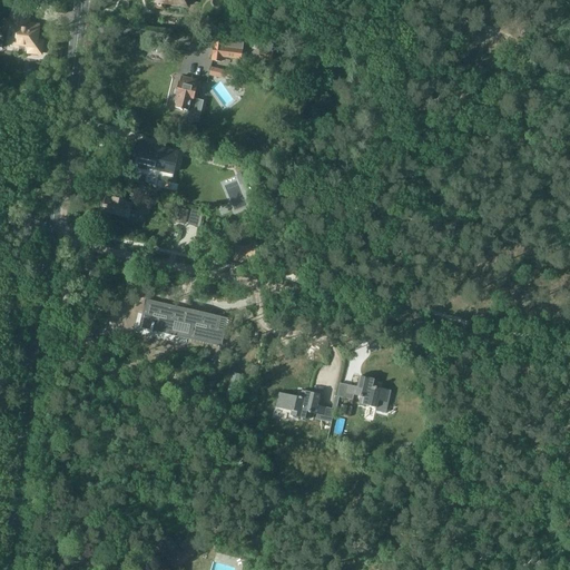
[(155,0),(155,1),(155,9),(166,10),(167,3),(187,6),(187,1),(189,2),(189,0),(155,0)]
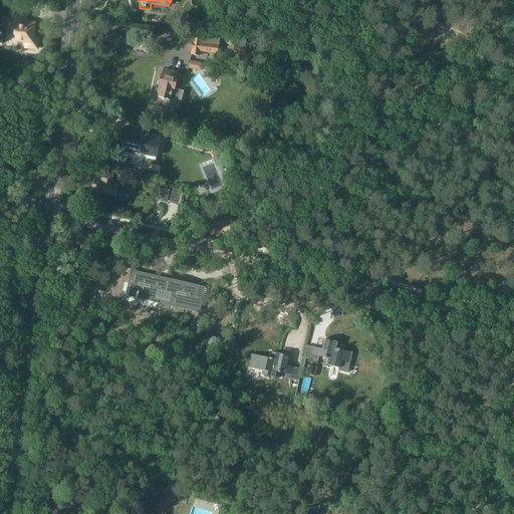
[(4,17),(3,27),(8,28),(6,39),(26,42),(25,47),(37,49),(38,37),(33,37),(35,23),(25,21),(26,12),(26,11),(22,11),(10,9),(9,18),(4,17)]
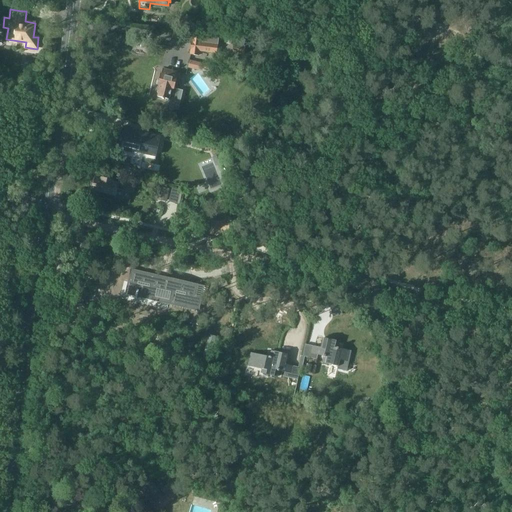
[(191,50),(190,54),(198,56),(199,51),(204,51),(204,52),(216,54),(218,39),(205,38),(205,43),(200,42),(200,38),(193,36),(192,41),(191,41),(190,50),(191,50)]
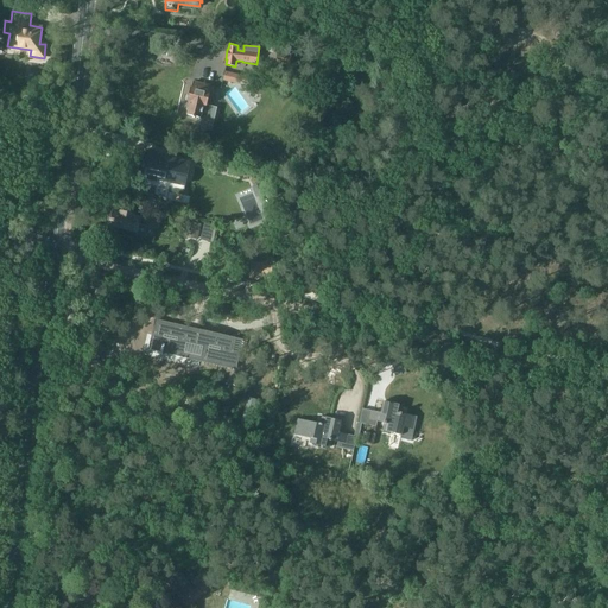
[(278,52),(276,63),(290,65),(291,55),(278,52)]
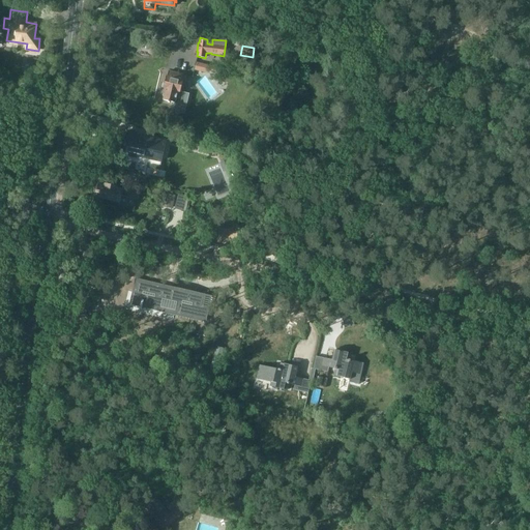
[(195,62),(194,70),(205,72),(207,65),(195,62)]
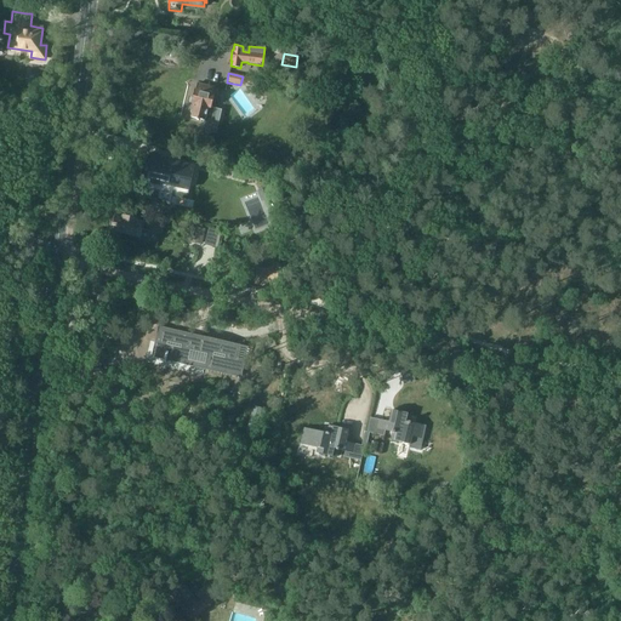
[(192,108),(191,112),(192,113),(192,117),(197,118),(197,120),(199,120),(199,119),(205,120),(203,130),(206,131),(208,134),(211,135),(214,132),(217,134),(222,109),(216,108),(212,107),(216,87),(209,86),(198,84),(197,90),(194,90),(192,103),(194,104),(193,107),(192,108)]
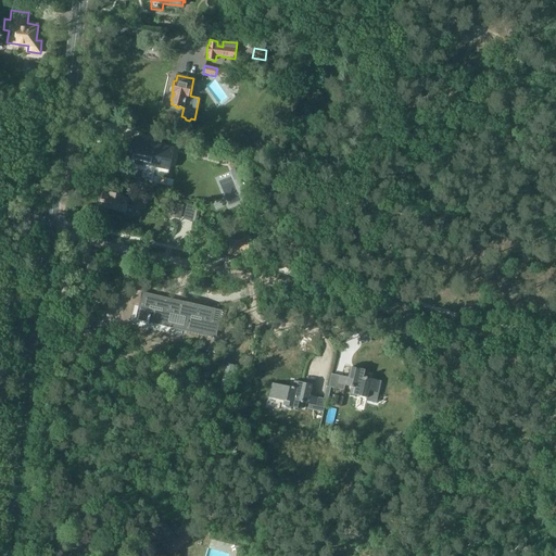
[(134,141),(129,163),(143,166),(143,165),(168,171),(173,150),(146,144),(146,143),(134,141)]
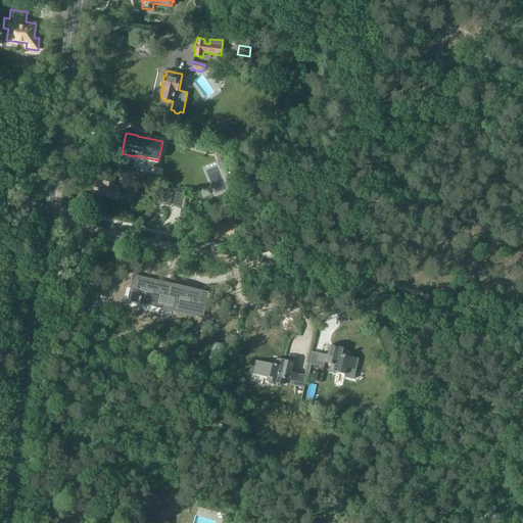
[(95,187),(94,190),(95,191),(94,195),(119,200),(120,193),(136,196),(138,186),(122,183),(121,187),(114,186),(114,185),(103,182),(103,184),(97,182),(96,186),(95,187)]
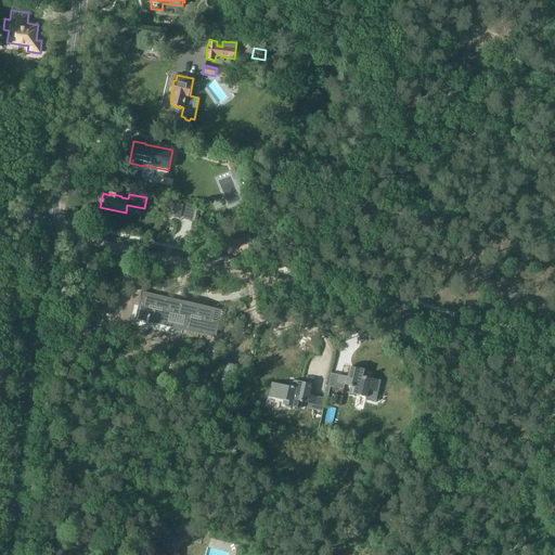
[(173,203),(170,217),(181,219),(183,205),(173,203)]
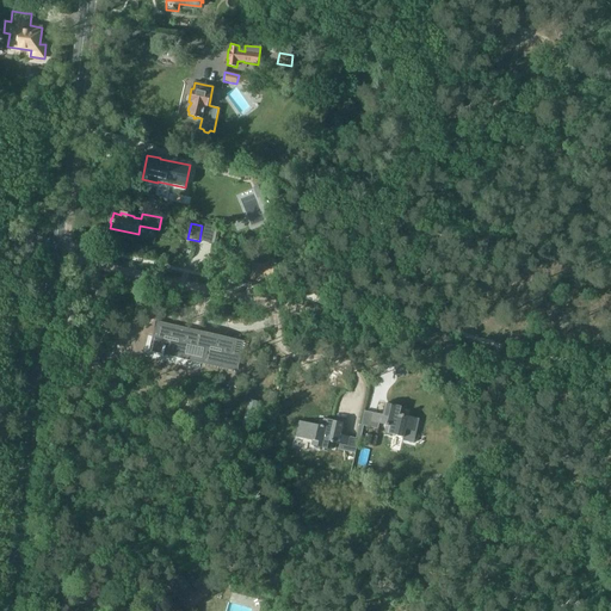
[(154,337),(150,350),(161,353),(161,357),(162,357),(164,353),(184,358),(185,356),(196,358),(203,359),(236,368),(240,356),(232,355),(234,347),(235,341),(235,340),(208,334),(207,339),(190,334),(190,333),(159,326),(156,338),(154,337)]
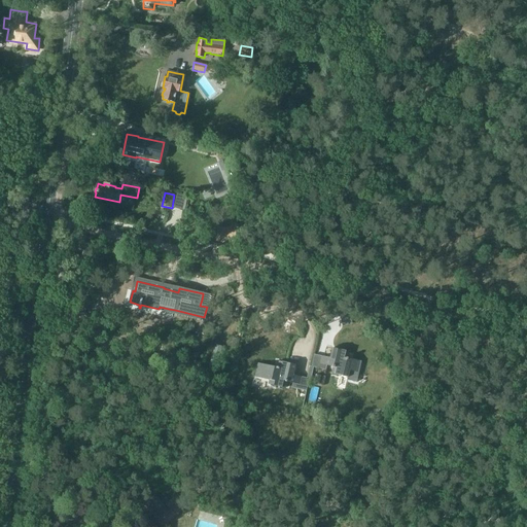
[(328,296),(327,302),(334,304),(335,297),(336,294),(329,293),(328,296)]
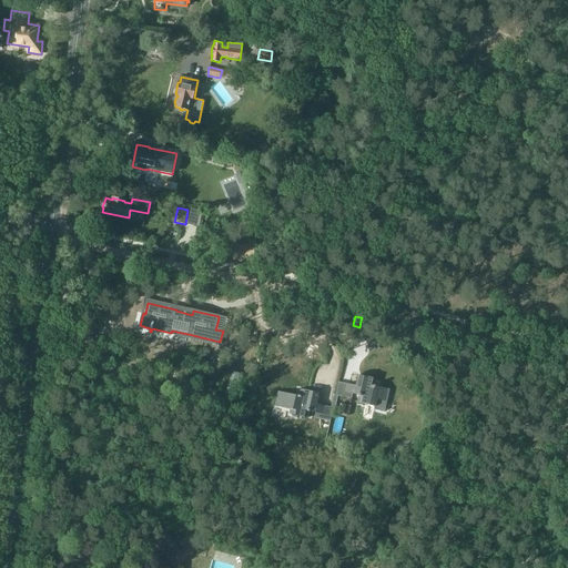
[(232,372),(224,397),(233,399),(241,374),(232,372)]
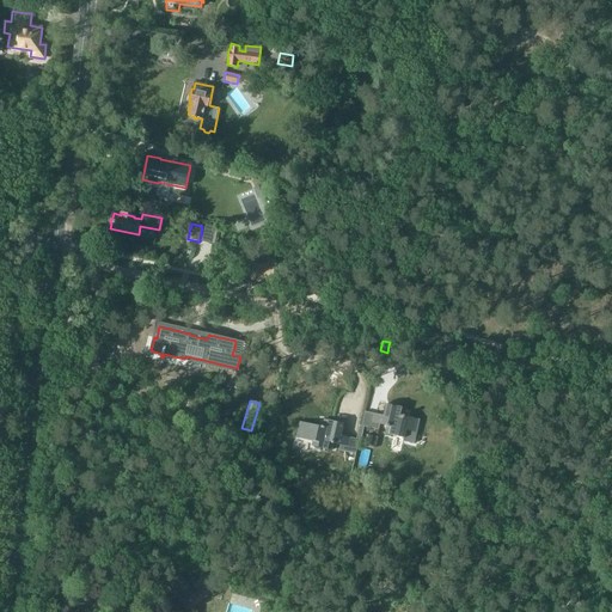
[(360,424),(357,433),(362,434),(365,427),(378,429),(380,424),(387,426),(385,433),(404,438),(404,441),(414,444),(416,433),(420,420),(403,415),(405,408),(386,403),(383,417),(380,416),(380,415),(365,411),(361,426),(360,424)]
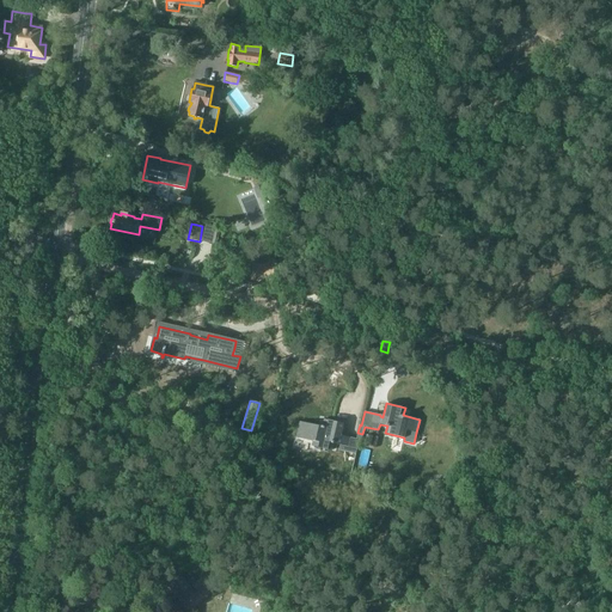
[(300,421),(297,436),(313,440),(312,446),(331,450),(332,442),(340,445),(338,450),(356,454),(359,440),(361,440),(362,434),(357,433),(356,440),(343,436),(341,436),(343,423),(324,418),(323,426),(322,426),(300,421)]
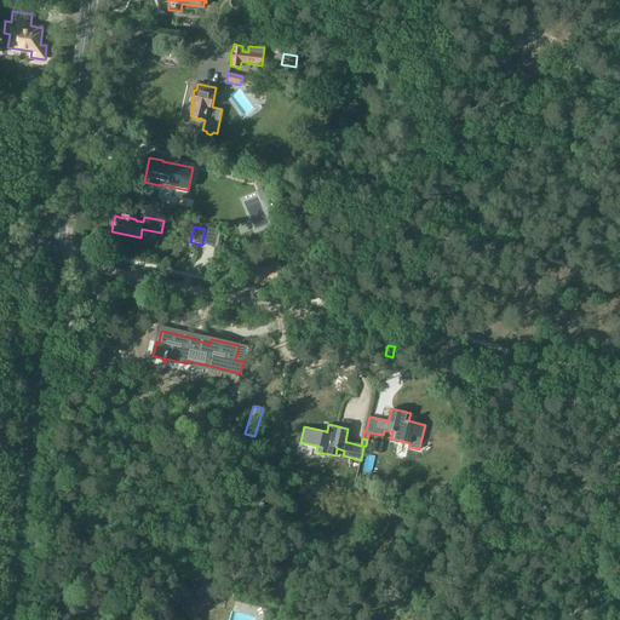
[(188,612),(187,613),(194,619),(218,596),(206,583),(193,596),(183,585),(172,596),(188,612)]
